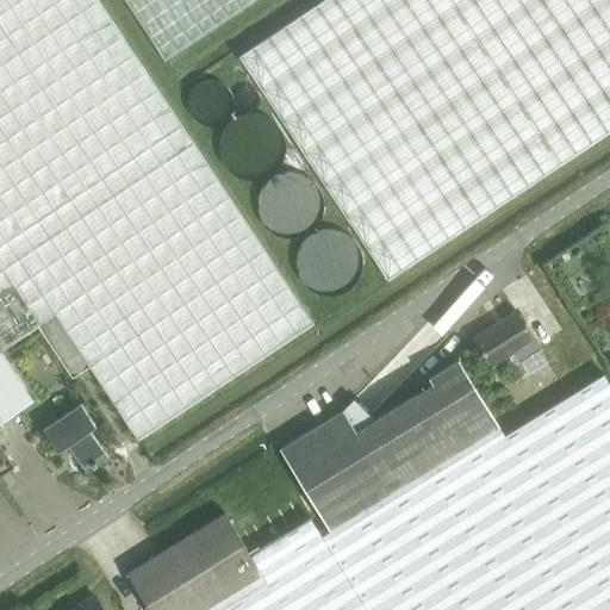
[(0,0),(0,479),(0,478),(0,347),(1,349),(38,325),(56,313),(91,366),(138,439),(315,322),(99,0),(0,0)]
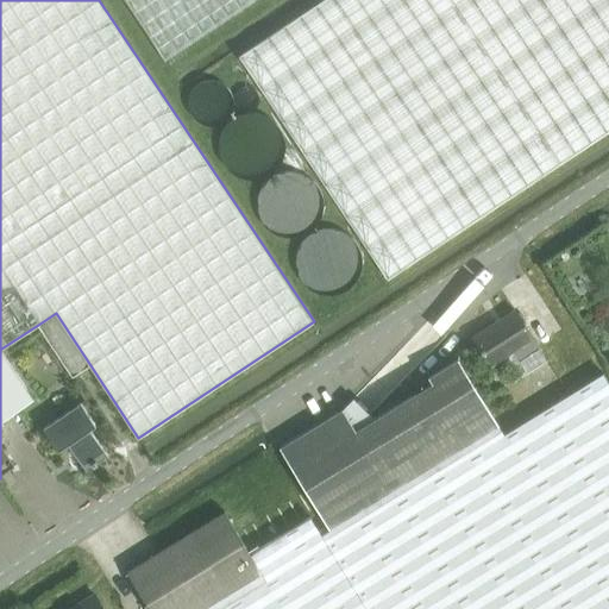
[(126,0),(167,61),(258,0),(126,0)]
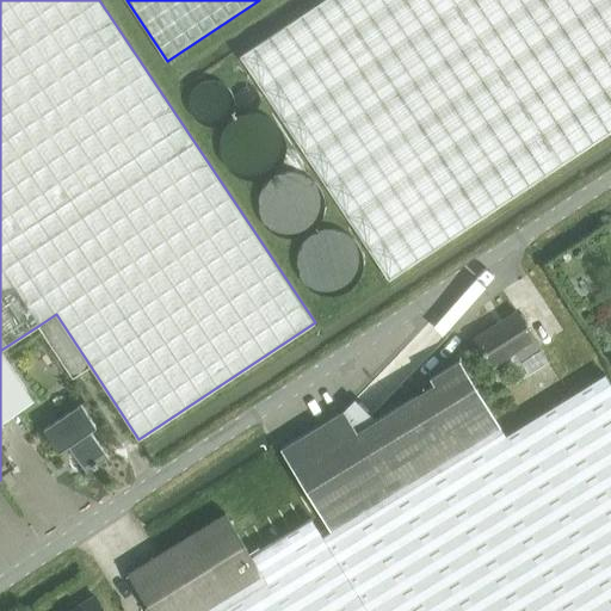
[(610,0),(325,0),(241,56),(389,281),(610,133),(610,0)]
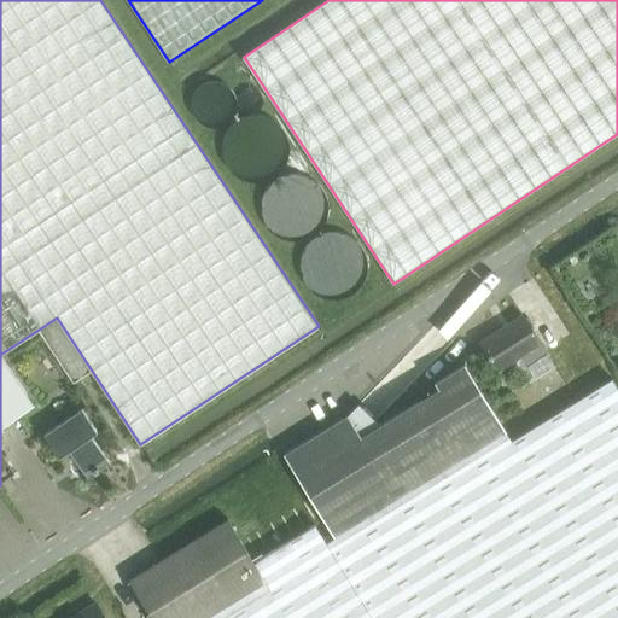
[(523,315),(481,343),(499,369),(511,361),(518,372),(526,385),(555,367),(547,354),(540,343),(523,315)]
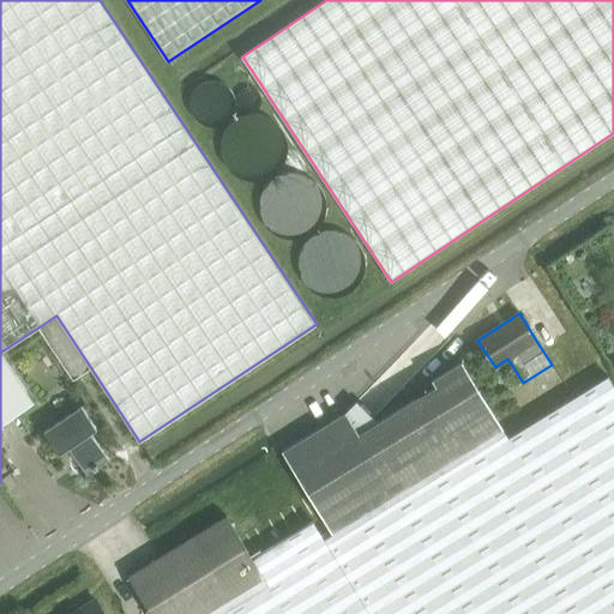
[(56,315),(38,327),(74,380),(91,368),(56,315)]
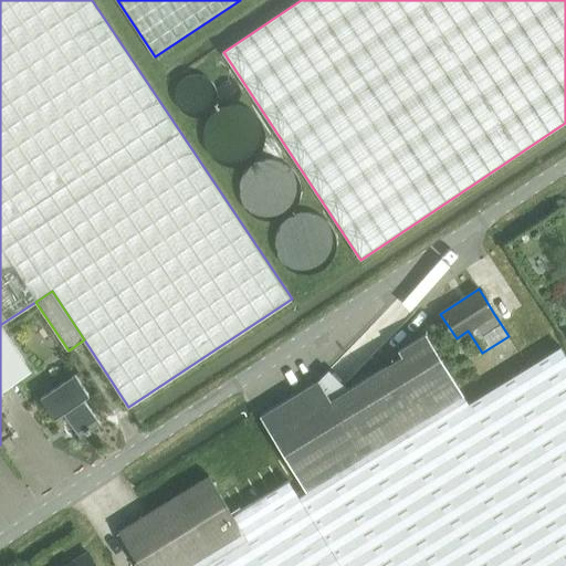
[(0,322),(0,392),(32,371),(1,324),(0,322)]
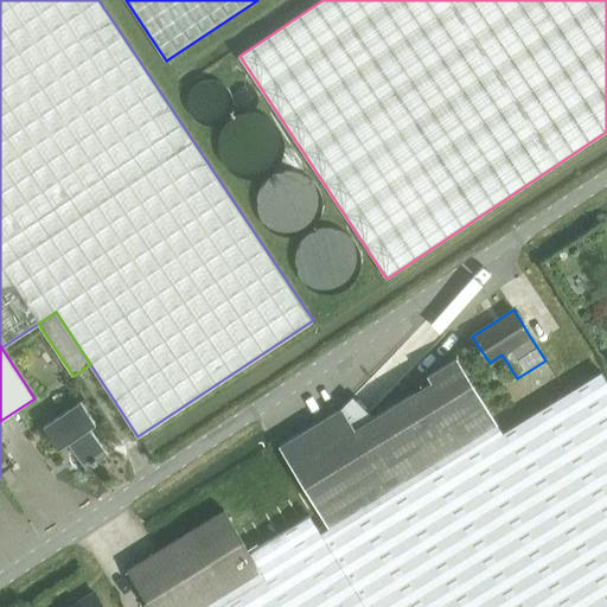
[(280,446),(330,528),(498,425),(457,358),(428,376),(432,382),(355,429),(343,408),(280,446)]
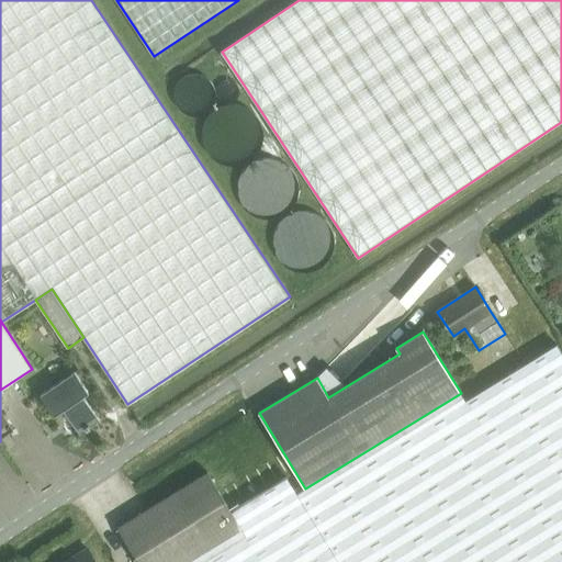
[(561,561),(561,352),(558,345),(465,402),(461,393),(305,489),(298,493),(288,478),(232,512),(242,529),(188,561),(561,561)]
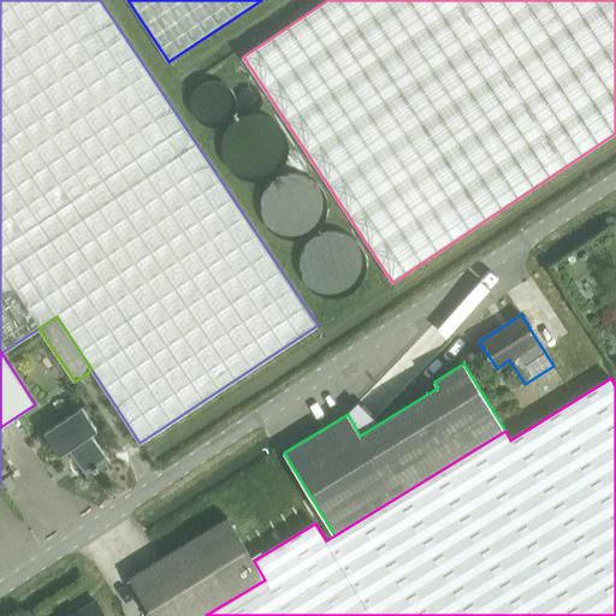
[(89,475),(110,461),(92,433),(96,430),(82,408),(46,433),(59,455),(70,448),(89,475)]
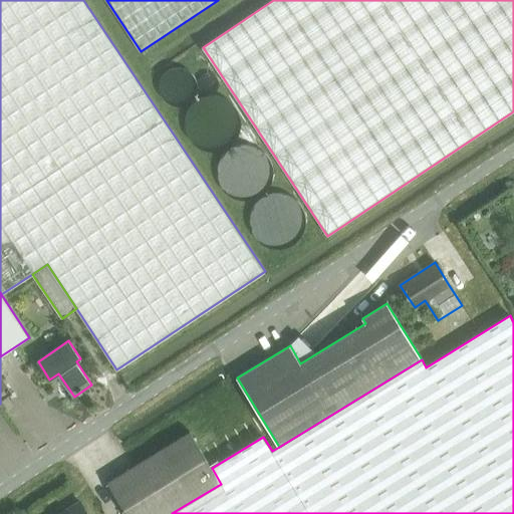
[(0,398),(1,400),(12,392),(0,374),(0,398)]
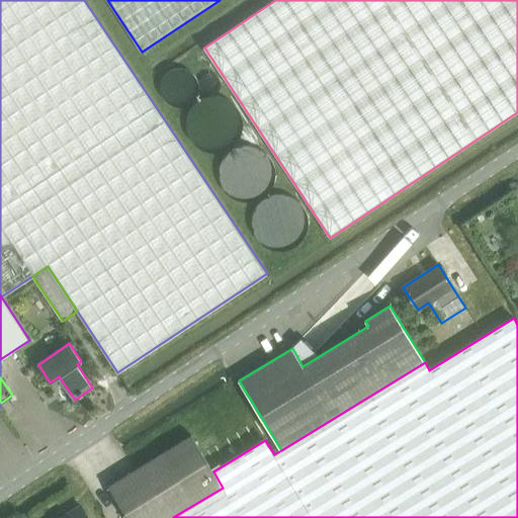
[(108,486),(127,517),(173,517),(223,488),(213,471),(190,435),(108,486)]
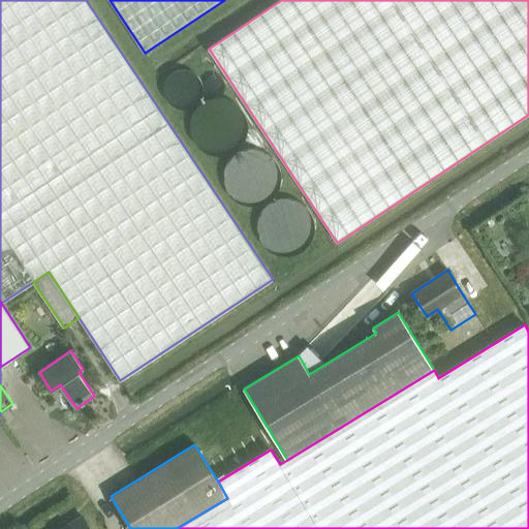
[(90,528),(85,520),(69,528),(90,528)]
